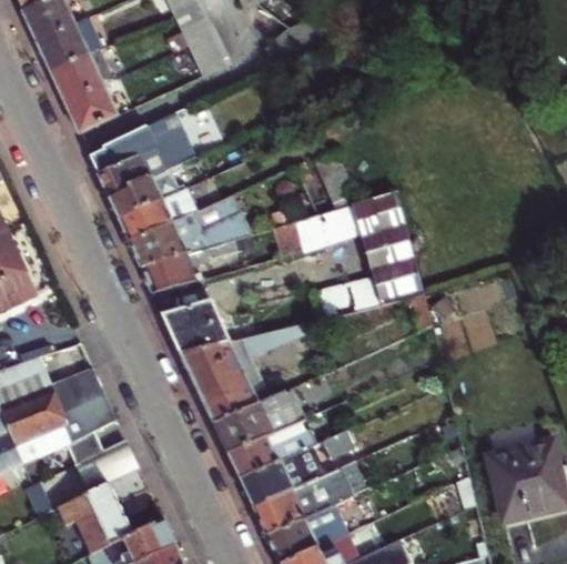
[(14,0),(21,13),(50,0),(14,0)]
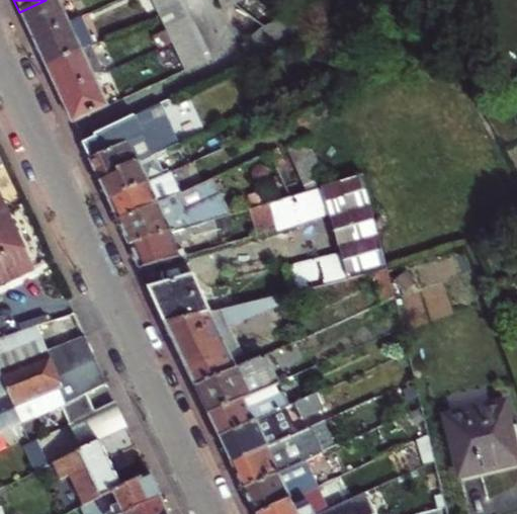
[(26,26),(31,38),(65,22),(54,0),(46,0),(19,12),(26,26)]
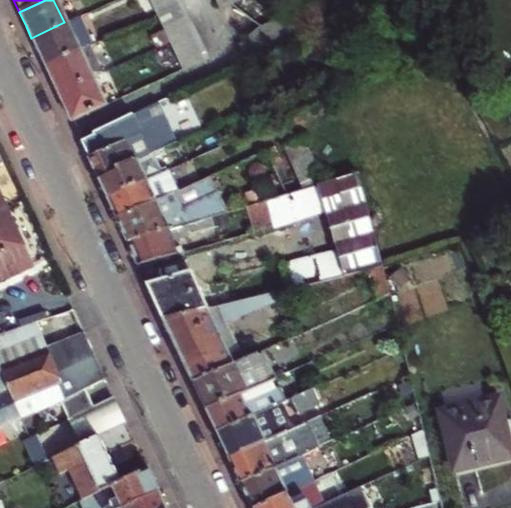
[(136,0),(145,19),(154,15),(146,0),(136,0)]
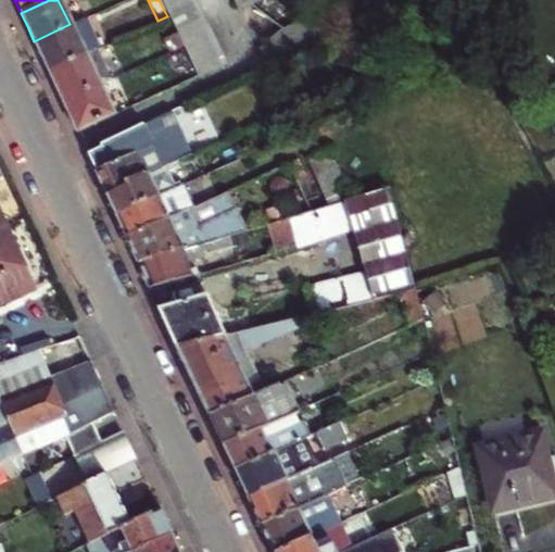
[(159,0),(167,16),(196,3),(193,0),(159,0)]
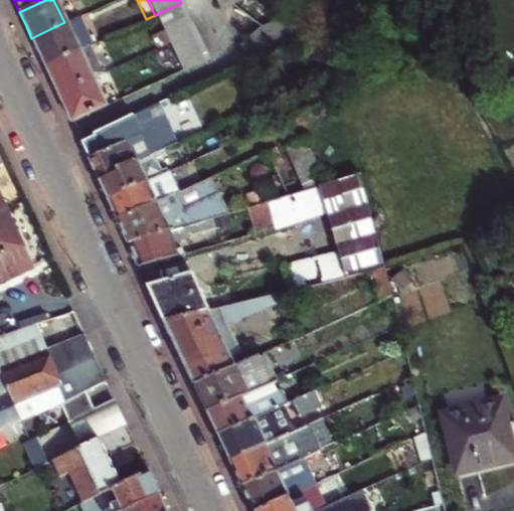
[(205,0),(212,13),(239,0),(205,0)]
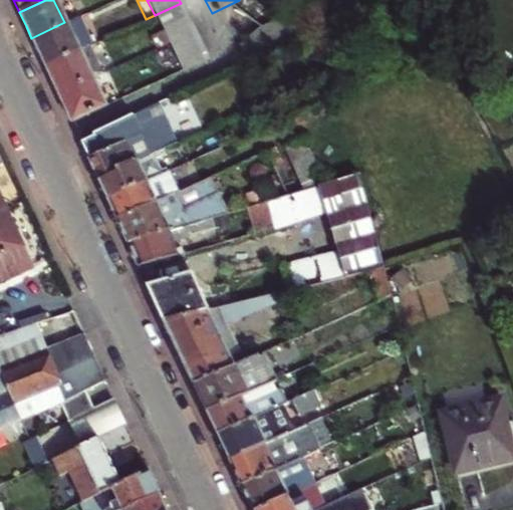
[(241,63),(372,0),(312,0),(254,28),(233,47),(241,63)]
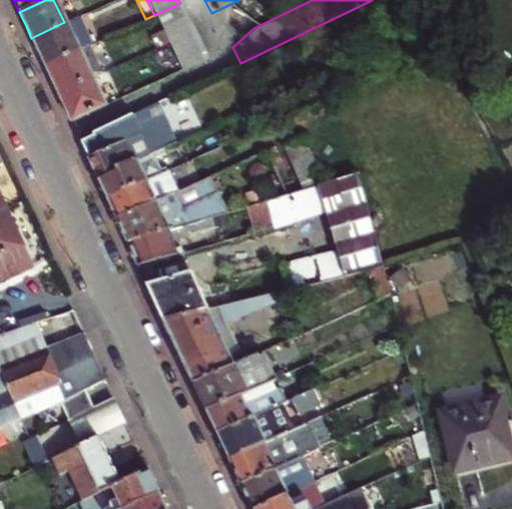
[(154,15),(161,31),(167,43),(193,31),(180,3),(154,15)]
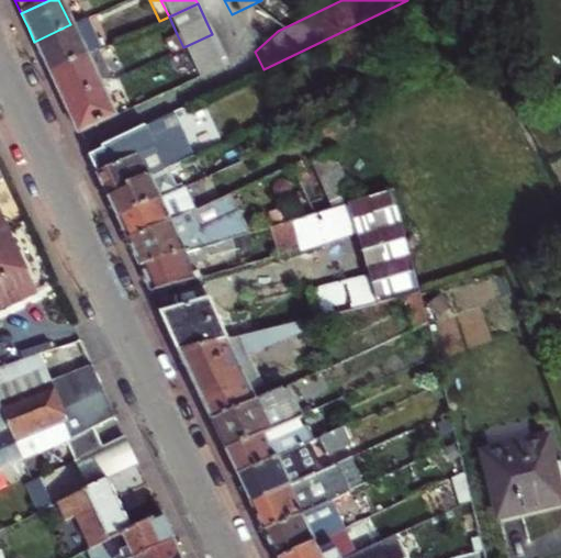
[(97,51),(81,19),(70,24),(34,42),(42,58),(48,71),(97,51)]
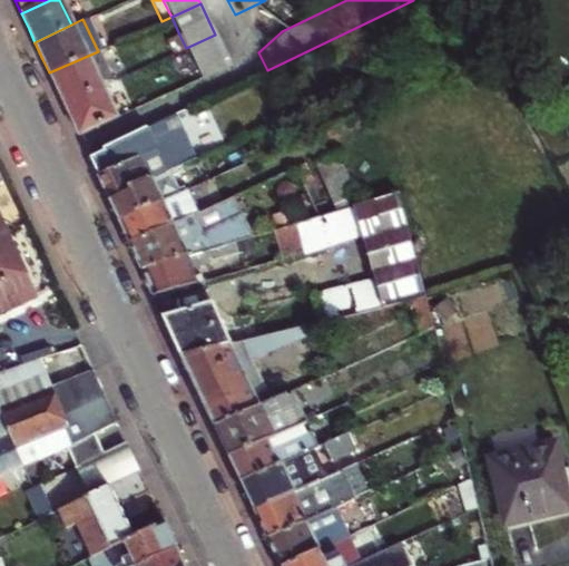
[(179,35),(166,41),(173,55),(186,48),(179,35)]
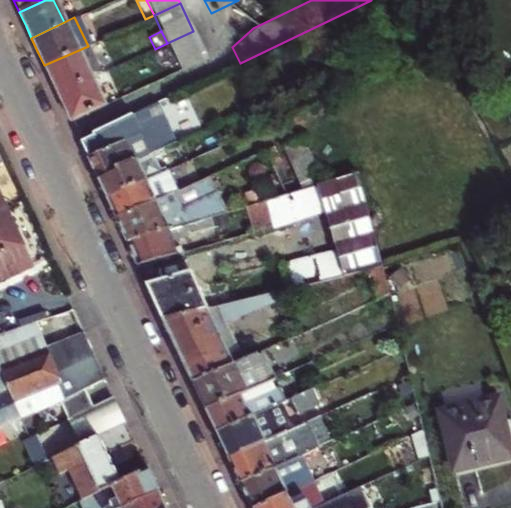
[(206,58),(193,31),(167,43),(170,50),(179,70),(206,58)]
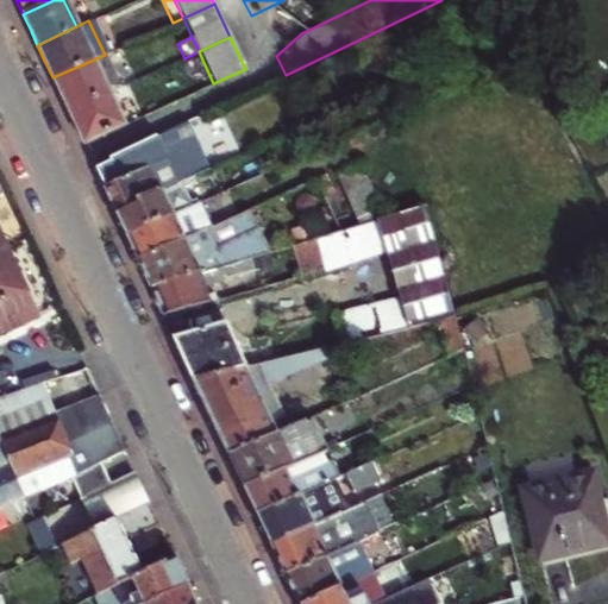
[(105,55),(52,77),(61,96),(68,112),(107,94),(120,88),(105,55)]
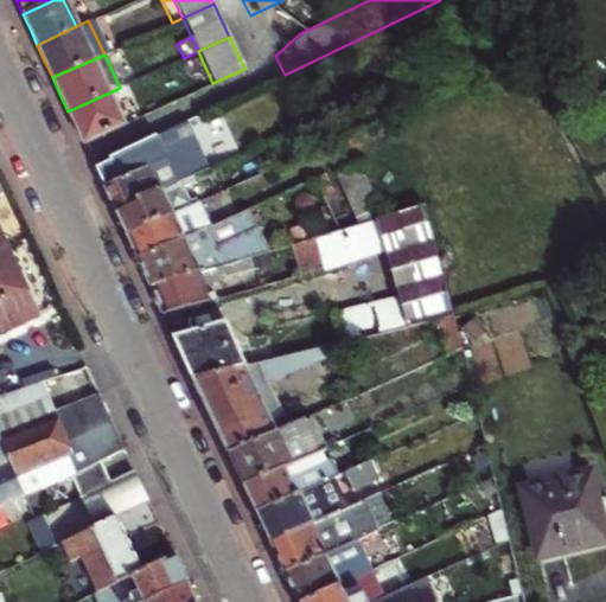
[(192,63),(204,88),(212,83),(202,59),(192,63)]
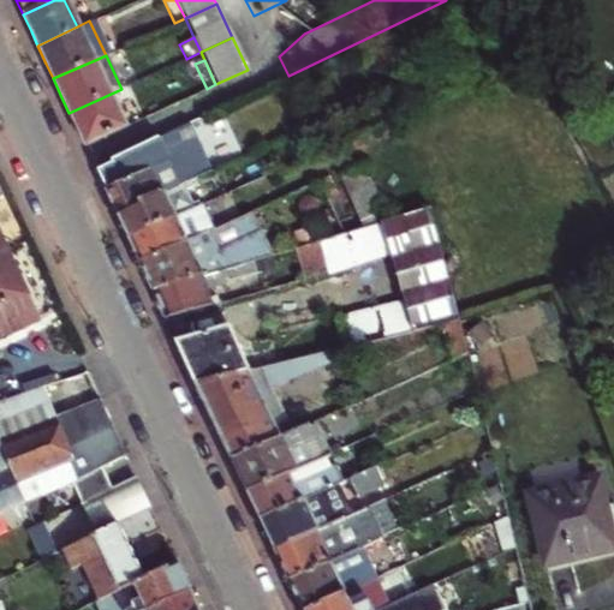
[(124,127),(108,95),(69,113),(77,129),(84,145),(124,127)]
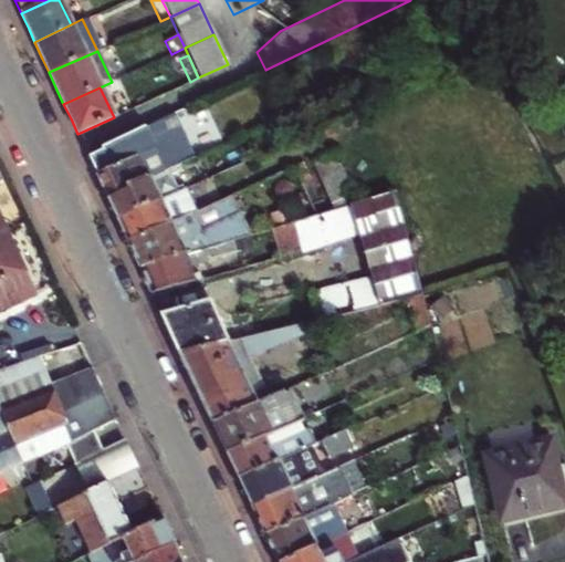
[(100,179),(108,200),(128,191),(127,187),(143,180),(145,183),(167,172),(149,131),(89,157),(100,179)]
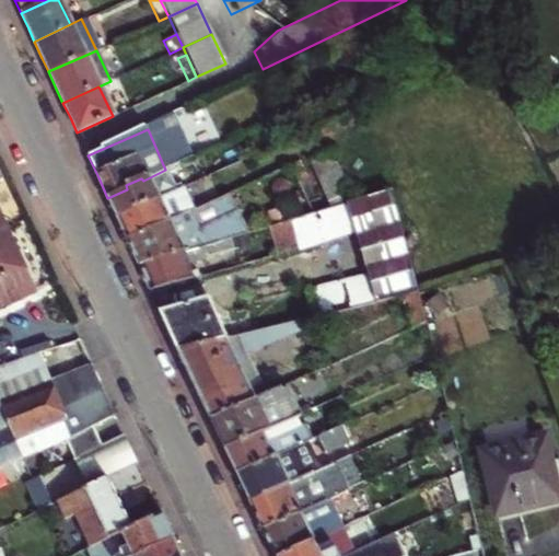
[(335,147),(310,159),(327,197),(352,185),(335,147)]
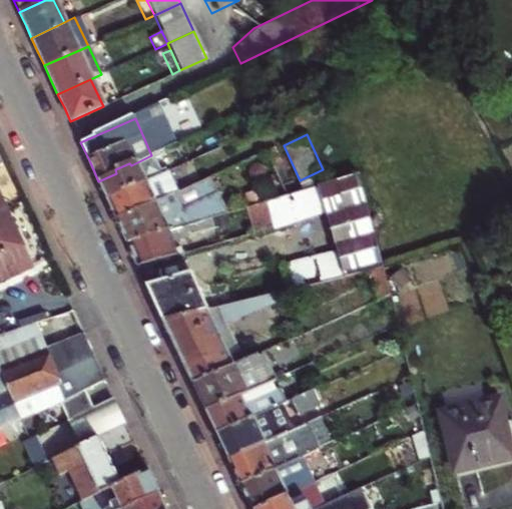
[(103,191),(107,199),(163,172),(162,170),(157,172),(152,161),(156,158),(154,154),(151,155),(131,165),(129,163),(115,169),(116,173),(98,181),(103,191)]
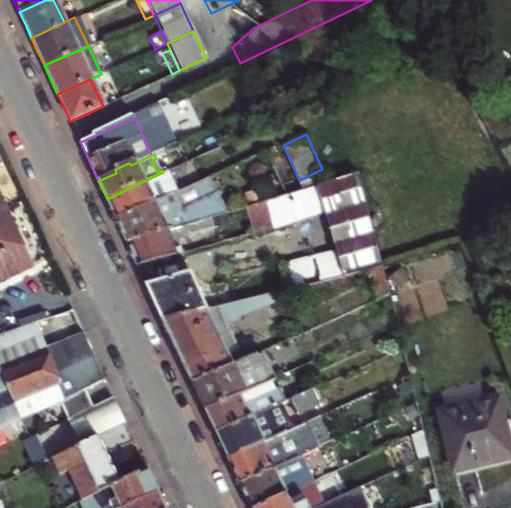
[(112,209),(116,218),(179,190),(169,169),(163,172),(107,199),(112,209)]
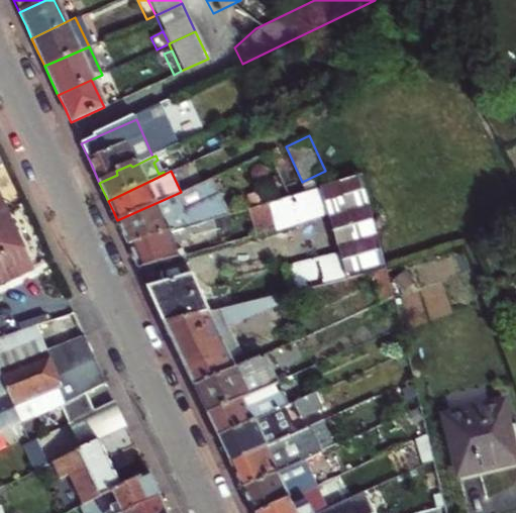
[(331,208),(343,246),(286,263),(294,290),(370,272),(386,268),(359,172),(305,189),(286,195),(246,207),(253,231),(331,208)]
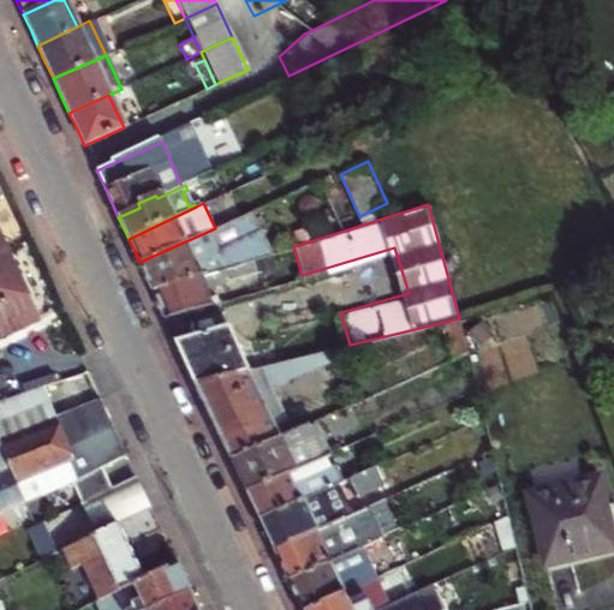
[(215,228),(139,262),(147,277),(153,289),(237,263),(249,259),(268,253),(274,252),(263,228),(262,229),(252,211),(215,228)]
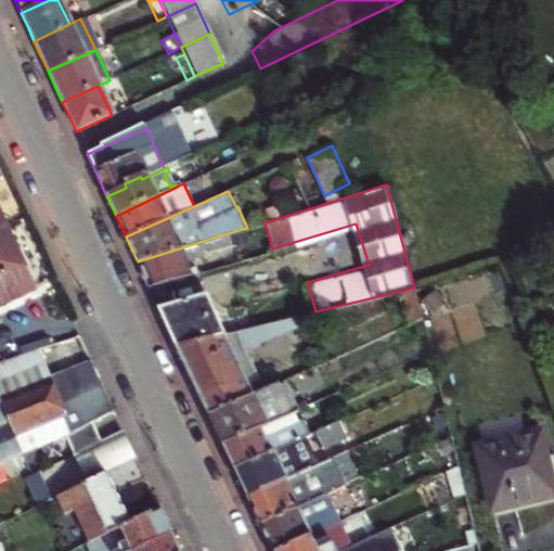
[(7,221),(0,225),(0,261),(14,294),(35,284),(30,272),(7,221)]
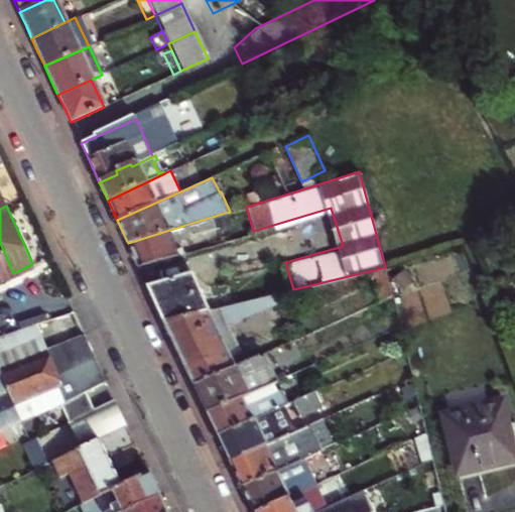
[(135,257),(139,267),(173,257),(169,242),(212,229),(209,218),(199,221),(128,243),(135,257)]
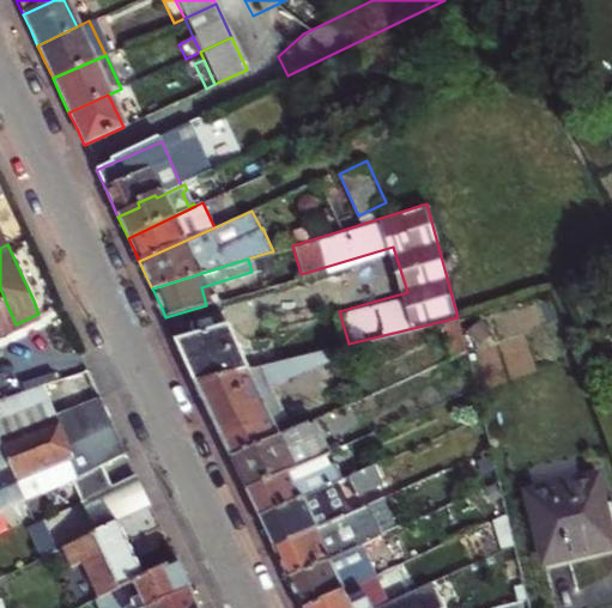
[(0,332),(16,324),(0,289),(0,332)]
